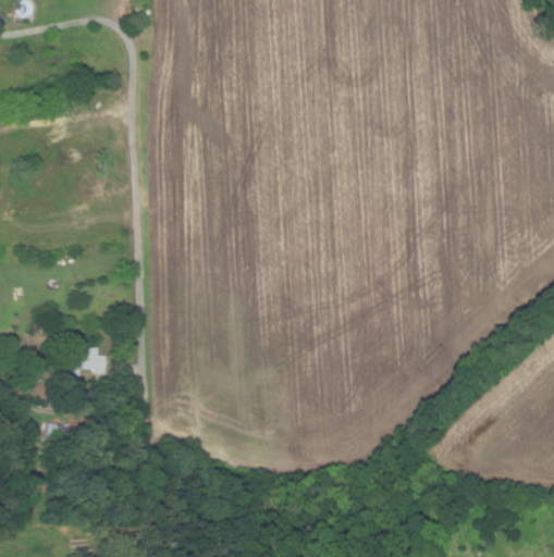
[(0,15),(3,13),(10,20),(0,28),(0,15)]
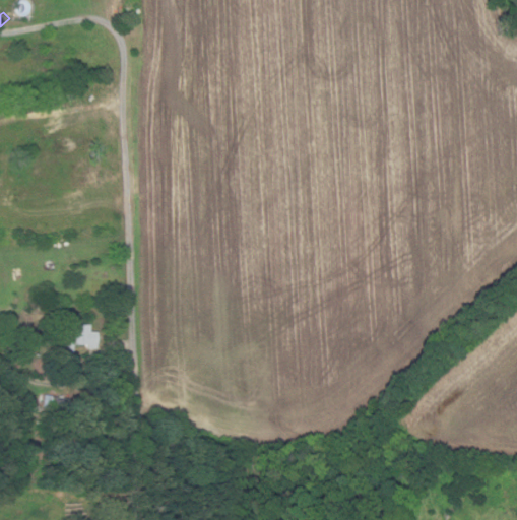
[(100,349),(89,349),(90,345),(75,344),(75,352),(67,352),(67,336),(74,336),(74,324),(92,324),(92,331),(100,331),(100,349)]
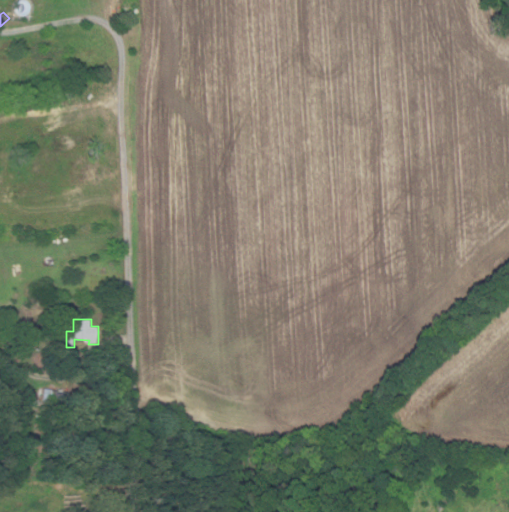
[(102,352),(103,365),(91,366),(90,353),(102,352)]
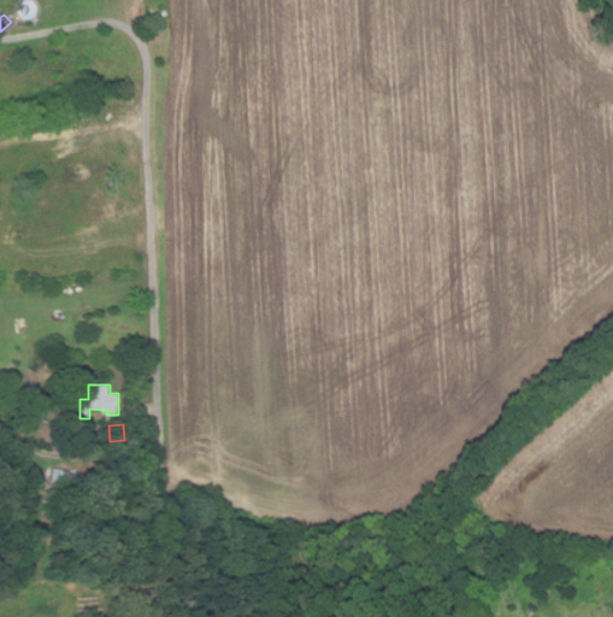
[(83,474),(78,489),(52,482),(57,466),(83,474)]
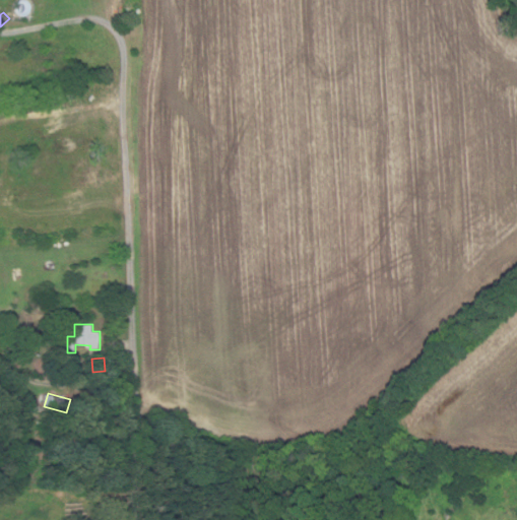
[(84,397),(84,406),(72,407),(71,398),(84,397)]
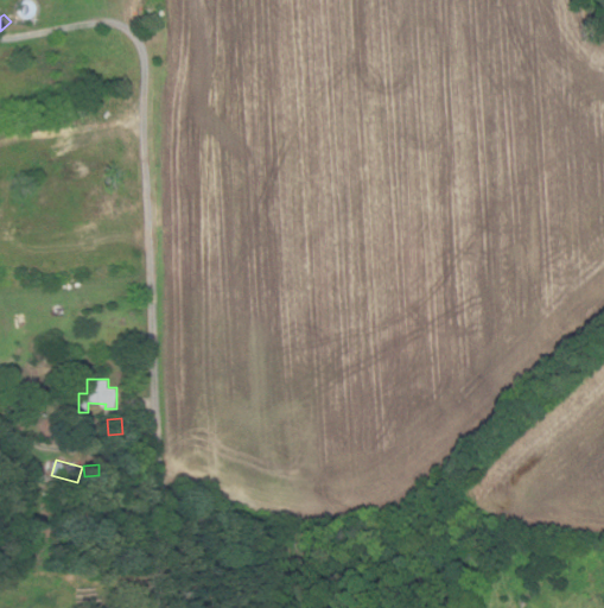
All buildings are outlined.
